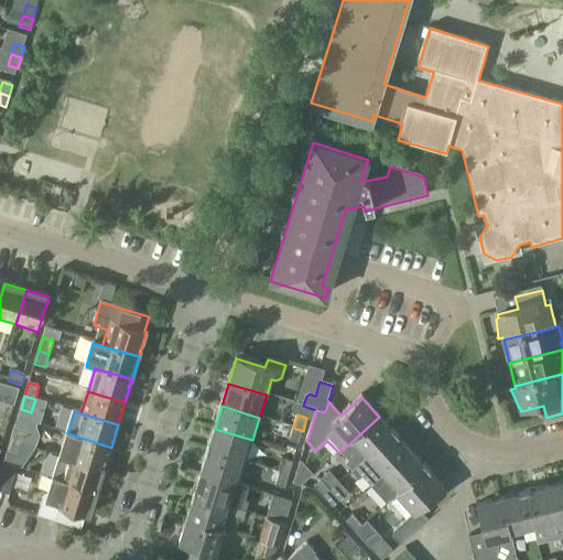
[(379,417),(339,453),(350,464),(346,470),(350,474),(366,461),(394,434),(379,417)]
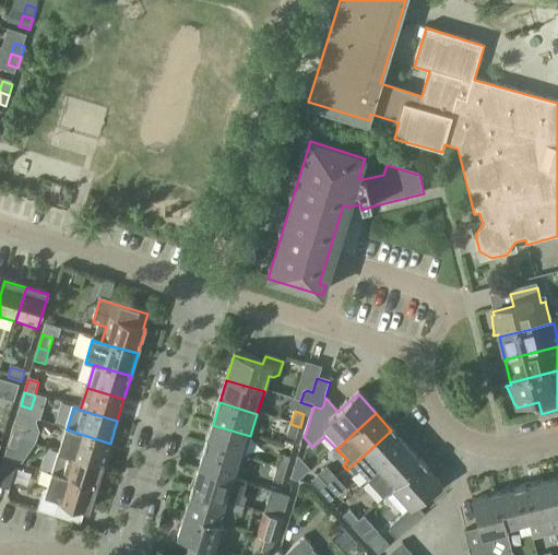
[(21,440),(24,427),(14,424),(11,437),(21,440)]
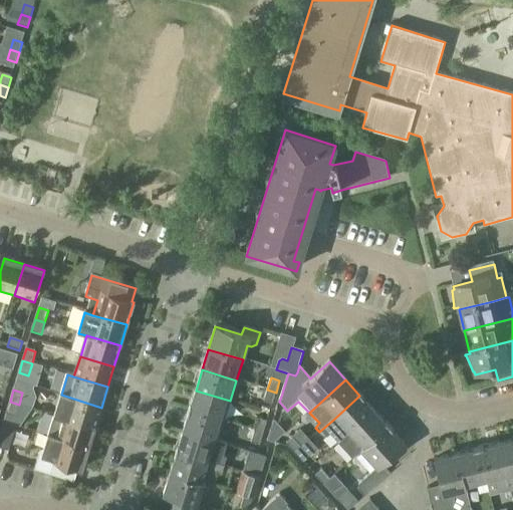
[(272,405),(276,393),(267,390),(264,403),(272,405)]
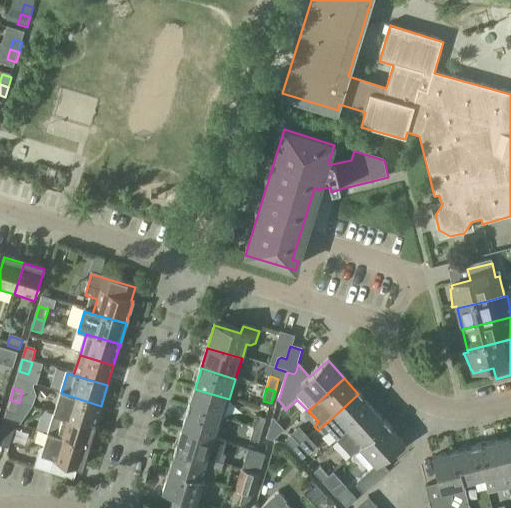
[(223,420),(229,399),(195,389),(188,410),(223,420)]
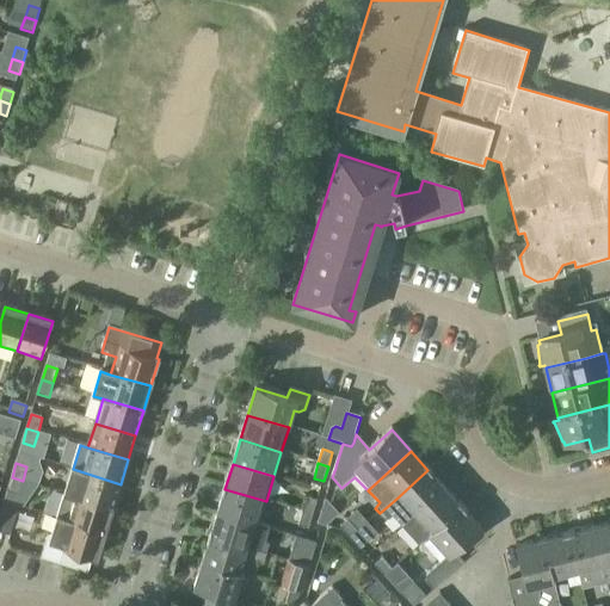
[(73,469),(65,494),(112,509),(121,484),(73,469)]
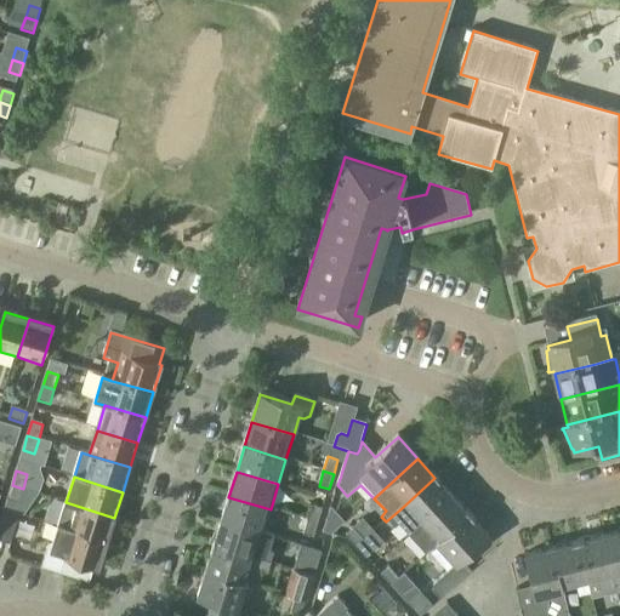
[(408,537),(453,497),(434,478),(386,522),(394,530),(398,526),(408,537)]
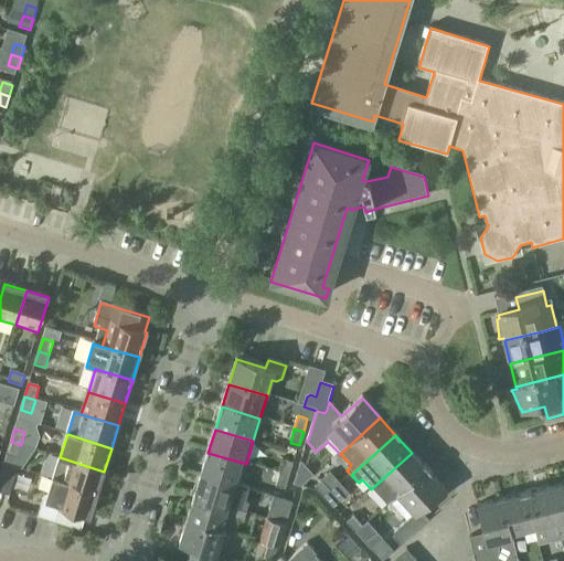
[(17,458),(21,445),(11,442),(7,455),(17,458)]
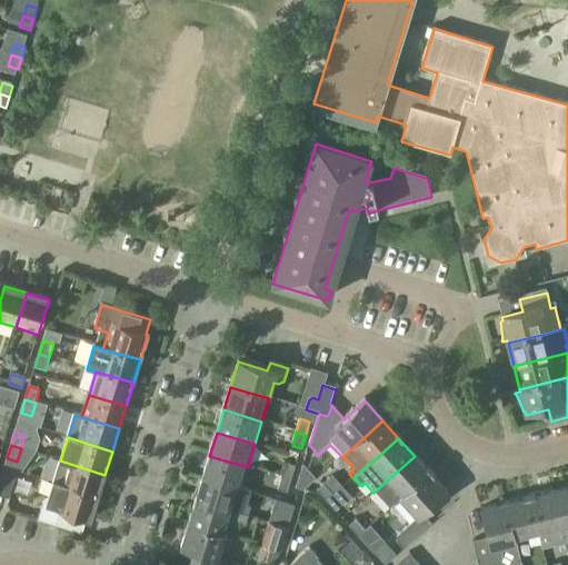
[(209,456),(202,478),(240,491),(248,467),(209,456)]
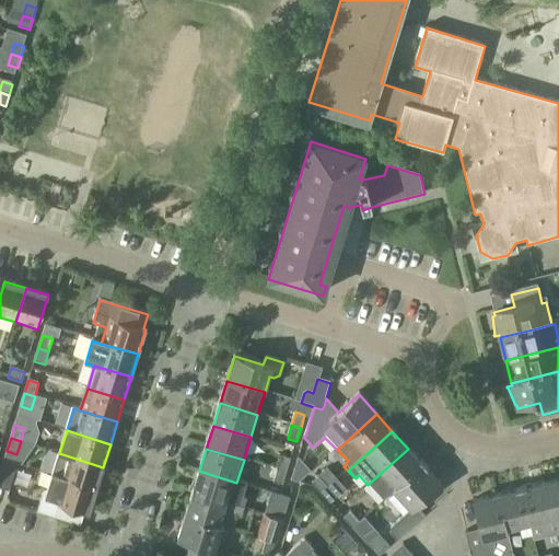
[(395,493),(423,466),(408,449),(368,485),(384,502),(395,493)]
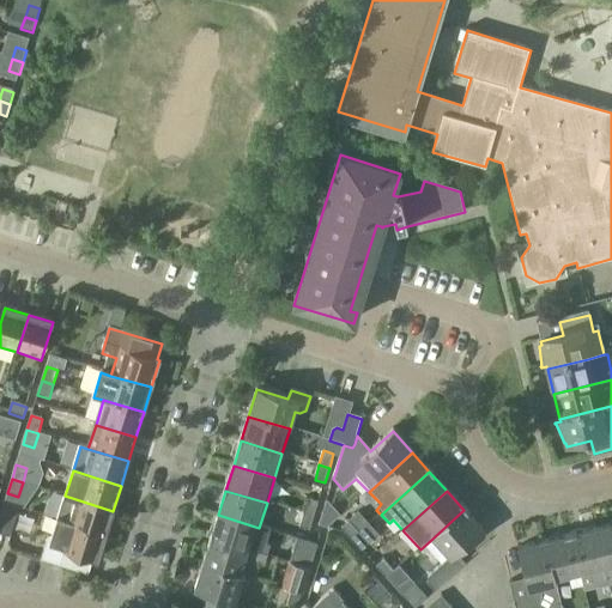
[(58,520),(105,535),(113,511),(65,496),(58,520)]
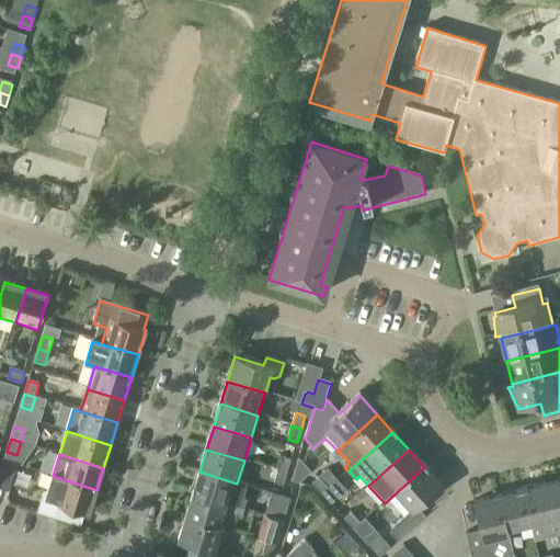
[(278,472),(287,474),(292,461),(282,458),(278,472)]
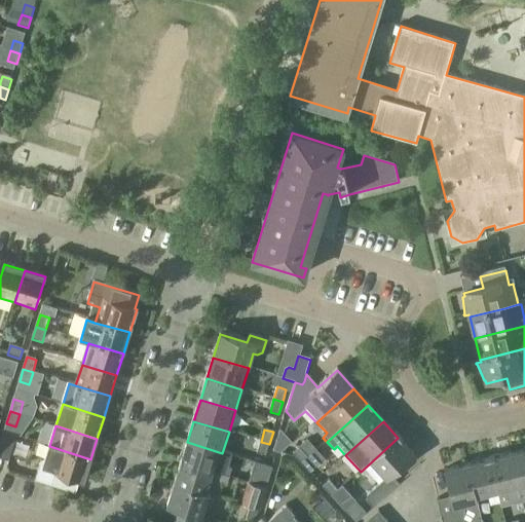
[(0,443),(0,459),(8,462),(16,437),(3,433),(0,443)]
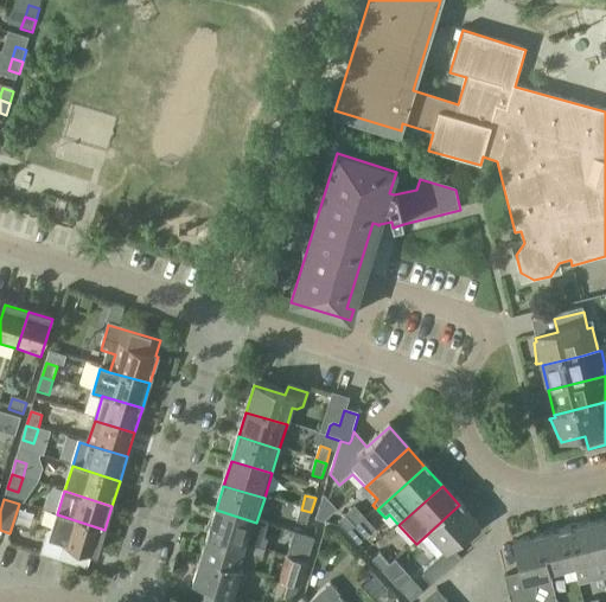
[(459,505),(428,533),(446,554),(423,574),(423,580),(431,587),(461,559),(452,549),(478,525),(459,505)]
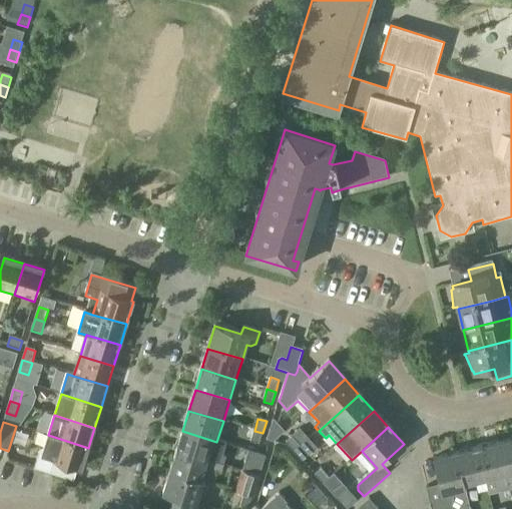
[(182,431),(176,452),(217,464),(223,466),(226,458),(219,456),(223,444),(216,442),(182,431)]
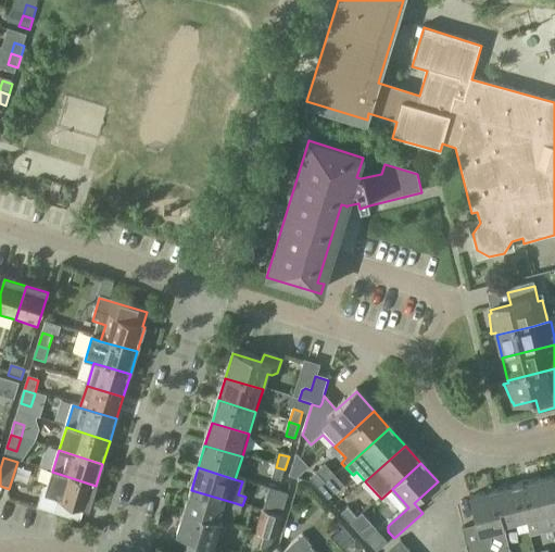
[(280,483),(285,469),(276,467),(272,480),(280,483)]
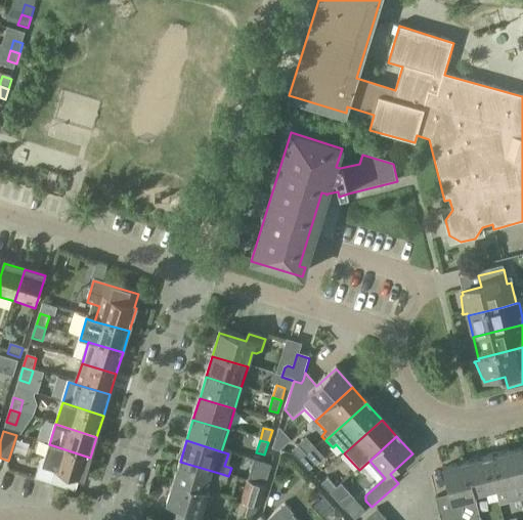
[(41,460),(35,480),(76,492),(80,480),(83,481),(90,458),(49,444),(45,458),(41,460)]
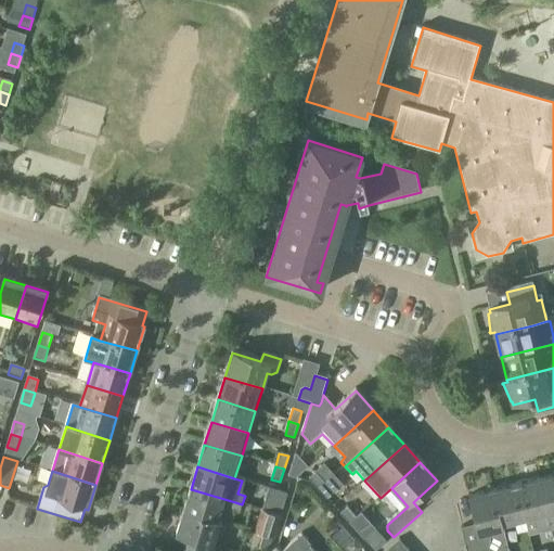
[(319,490),(325,484),(317,474),(309,479),(319,490)]
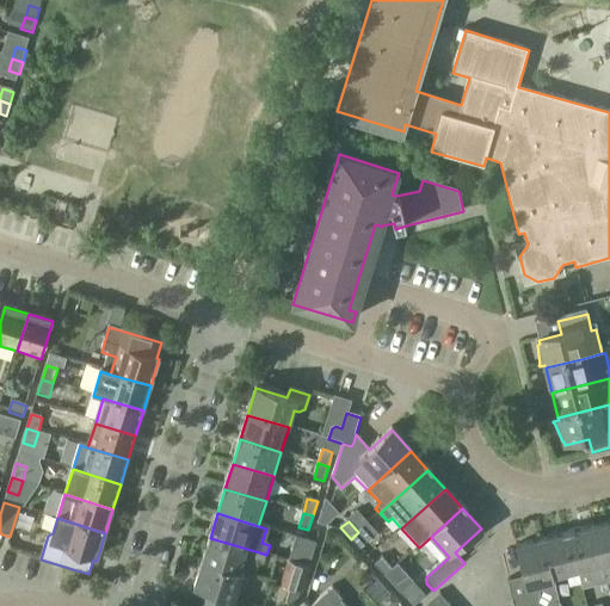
[(609,524),(593,529),(608,583),(609,582),(609,524)]
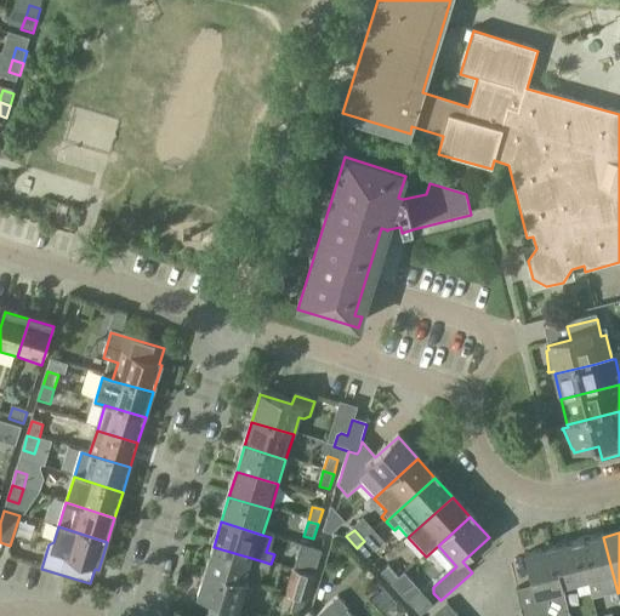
[(578,543),(591,595),(592,599),(618,593),(603,537),(578,543)]
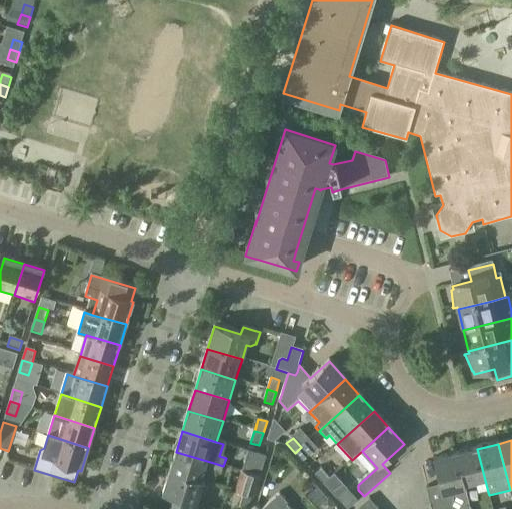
[(301,447),(295,453),(303,462),(310,457),(301,447)]
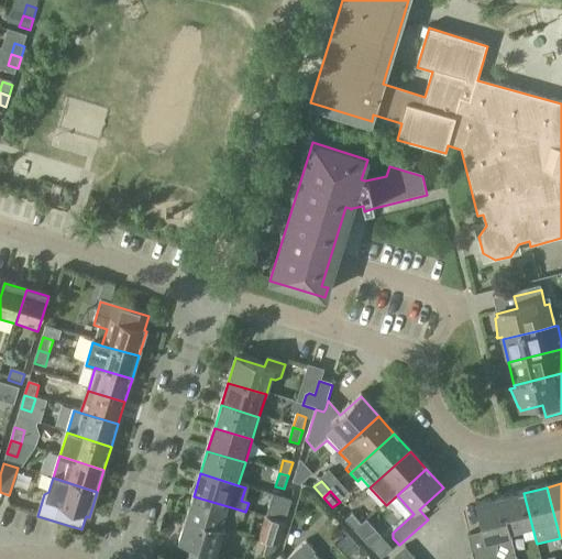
[(524,493),(500,499),(511,543),(513,543),(511,537),(522,535),(525,544),(536,540),(524,493)]
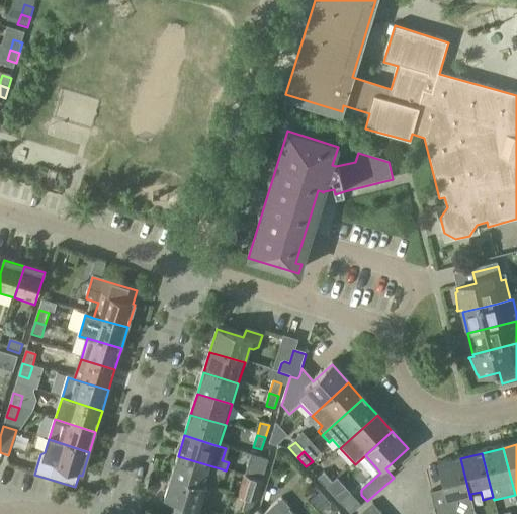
[(171,477),(210,490),(214,477),(223,480),(226,470),(220,468),(178,456),(171,477)]
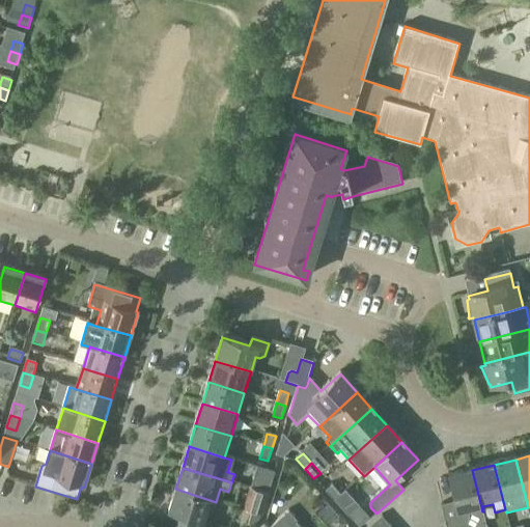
[(455,502),(441,506),(446,526),(467,526),(470,520),(469,515),(482,511),(472,470),(449,476),(455,502)]
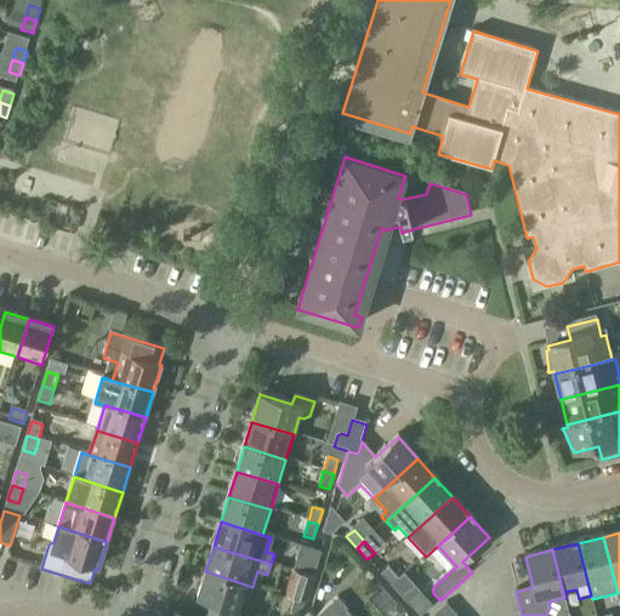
[(305,575),(314,577),(319,563),(308,560),(305,575)]
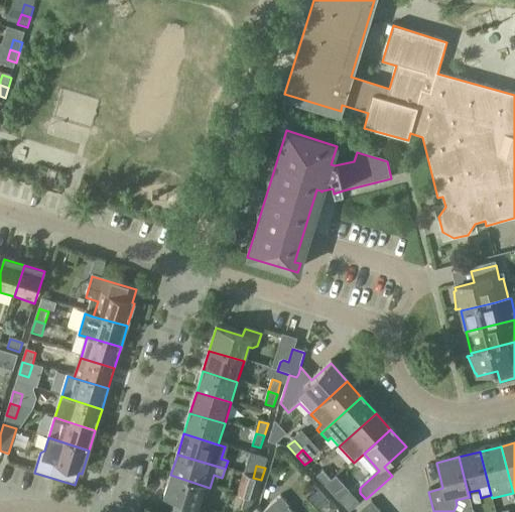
[(332,482),(323,473),(316,478),(326,488),(332,482)]
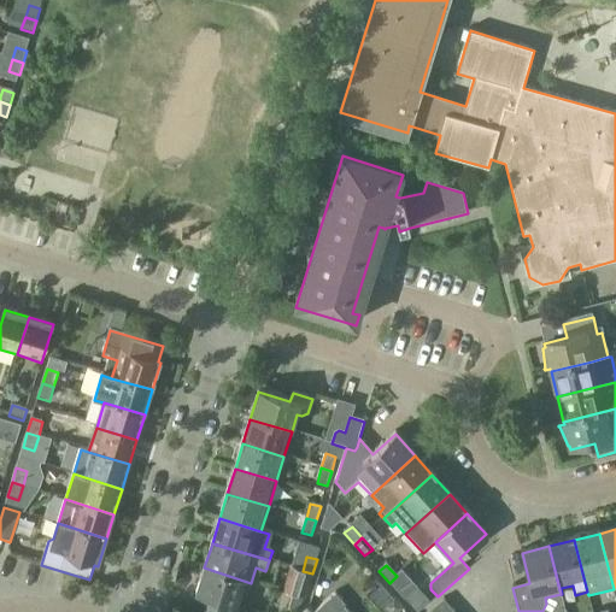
[(224,604),(222,611),(244,611),(242,608),(251,583),(204,568),(195,595),(224,604)]
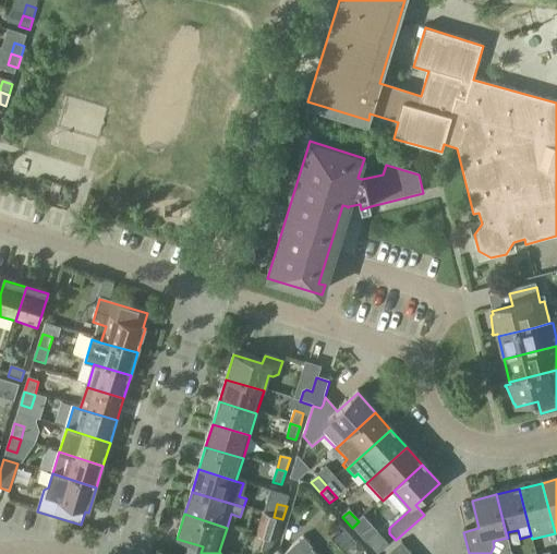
[(282,519),(274,517),(266,515),(258,537),(275,542),(278,533),(282,519)]
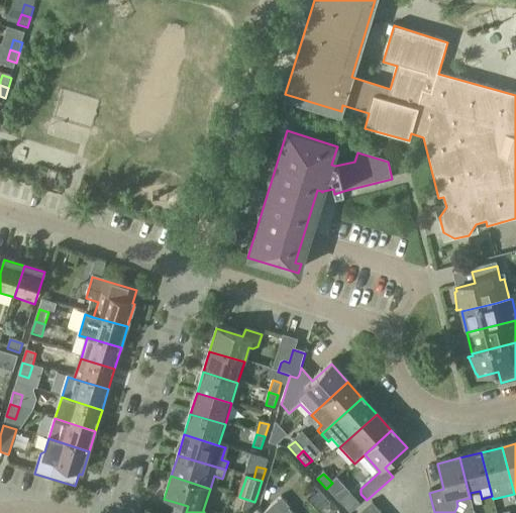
[(290,508),(281,499),(266,512),(291,512),(289,510),(290,508)]
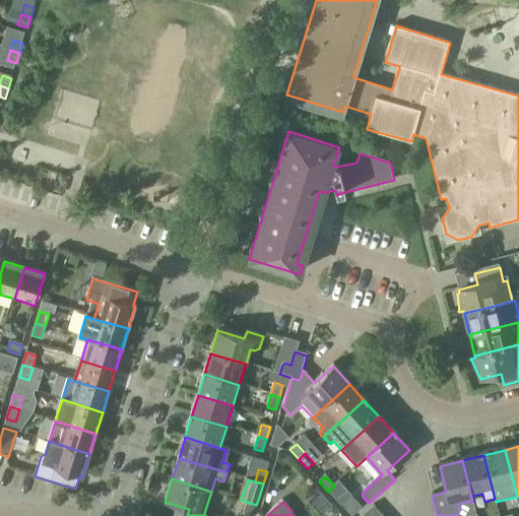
[(382,515),(374,507),(364,515),(382,515)]
